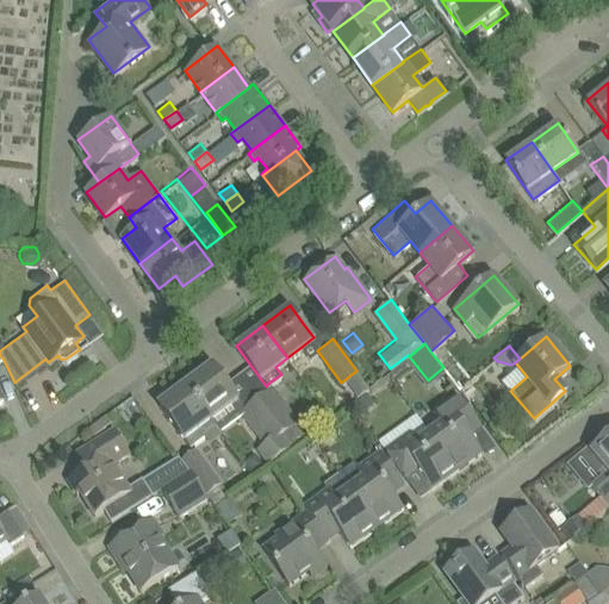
[(212,363),(185,383),(211,417),(212,417),(219,427),(241,410),(244,408),(225,381),(212,363)]
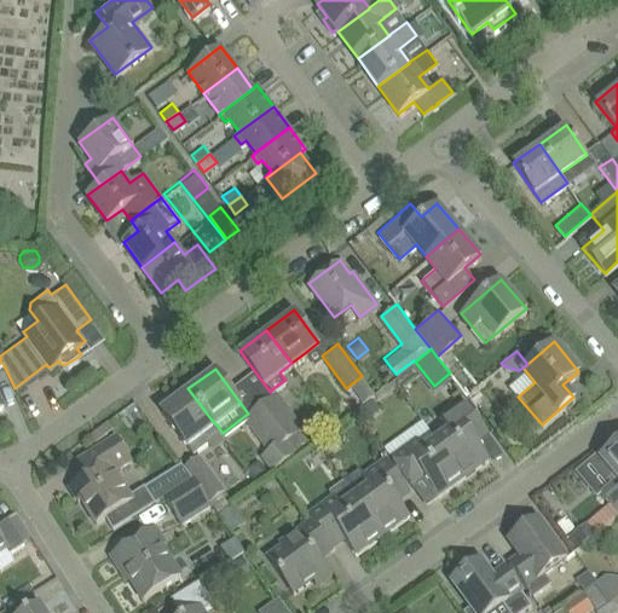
[(188,388),(161,409),(186,444),(192,451),(207,440),(202,433),(214,423),(188,388)]
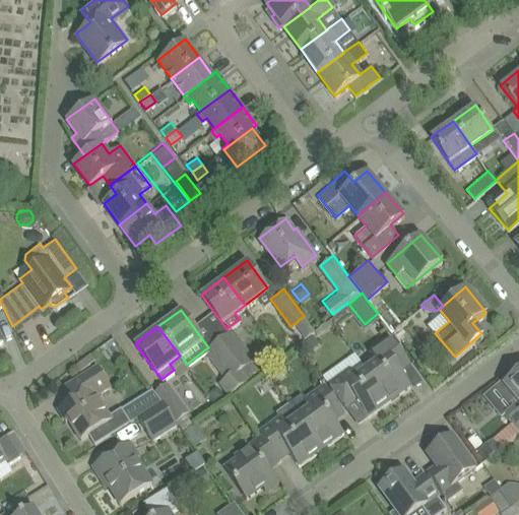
[(229,331),(218,339),(240,368),(253,359),(232,329),(229,331)]
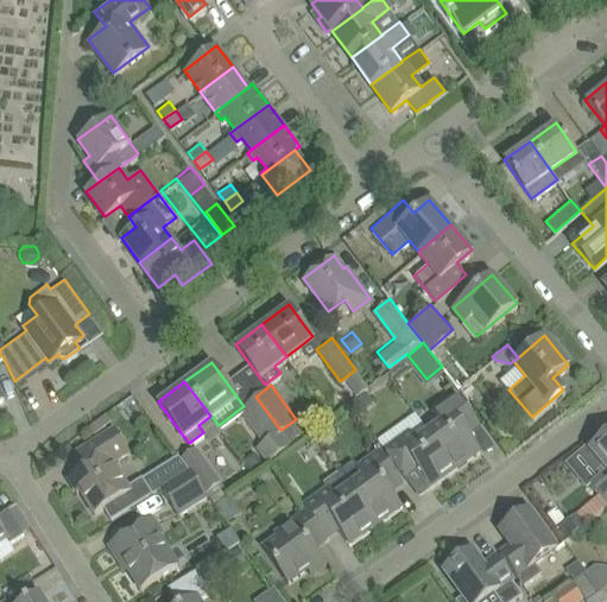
[(440,420),(428,430),(454,467),(480,448),(466,429),(476,420),(478,423),(479,423),(457,393),(432,411),(440,420)]
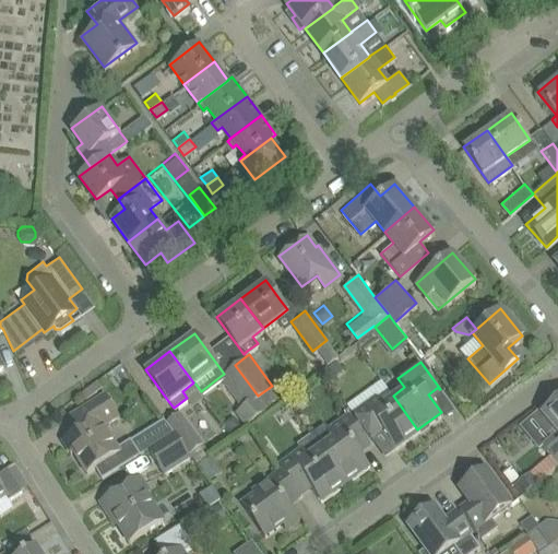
[(224,374),(221,376),(244,407),(236,412),(245,424),(266,408),(258,396),(235,365),(224,374)]
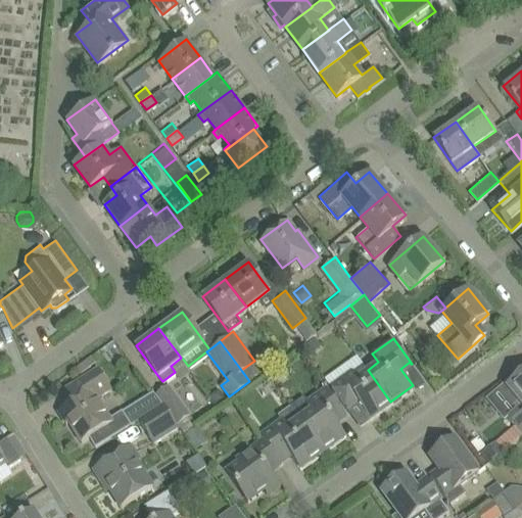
[(88,435),(94,445),(130,423),(122,409),(109,416),(96,395),(110,387),(109,385),(97,367),(65,386),(73,399),(57,409),(60,414),(63,413),(81,439),(88,435)]
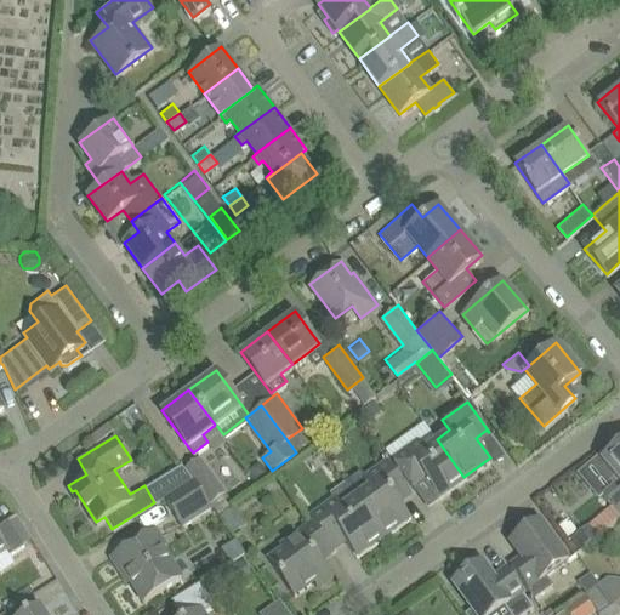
[(464,477),(437,439),(425,448),(417,437),(392,456),(414,487),(415,485),(413,483),(424,476),(438,495),(464,477)]
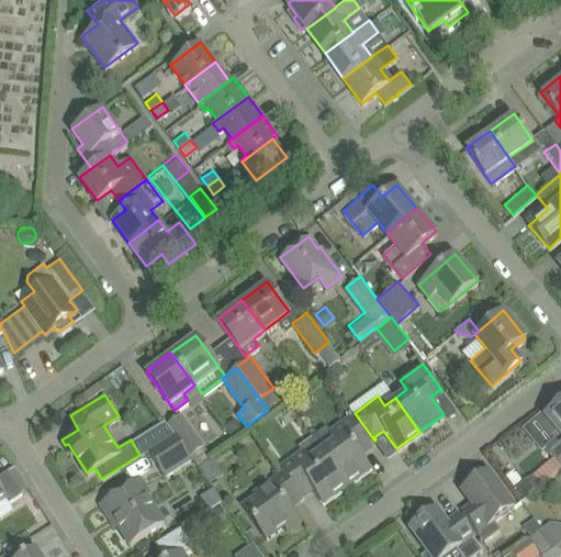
[(519,497),(520,499),(534,487),(533,486),(560,464),(560,401),(554,407),(550,402),(545,408),(543,408),(541,411),(535,416),(549,433),(553,438),(545,445),(551,453),(514,483),(523,494),(519,497)]
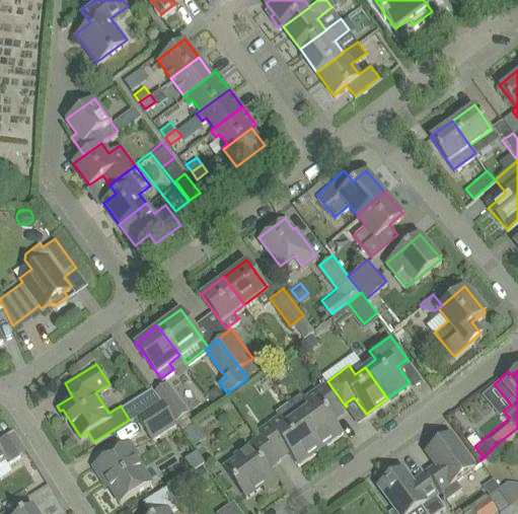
[(153,389),(161,399),(174,418),(188,409),(166,380),(153,389)]
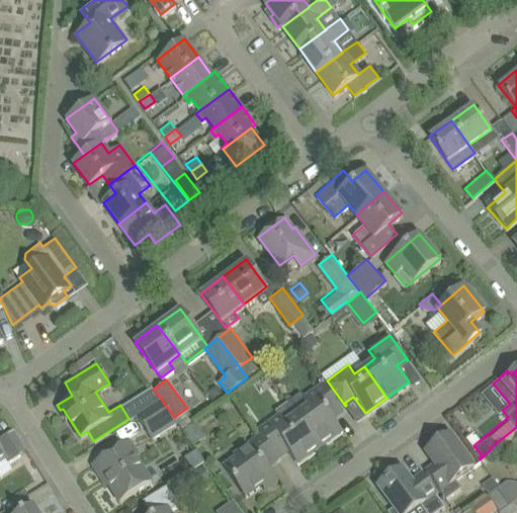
[(318,398),(296,412),(320,445),(342,430),(333,417),(343,410),(322,381),(312,389),(318,398)]
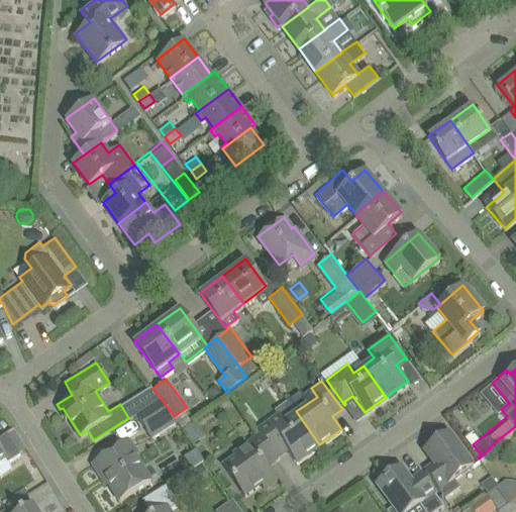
[(137,413),(150,435),(175,420),(161,398),(137,413)]
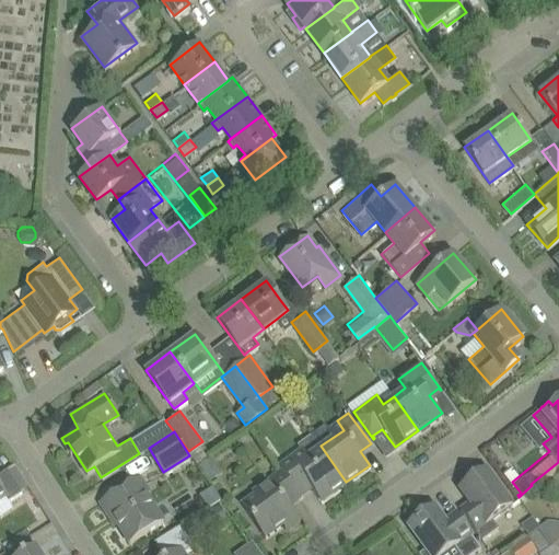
[(346,482),(321,446),(307,455),(301,447),(278,463),(281,467),(253,488),(256,493),(242,503),(265,534),(283,521),(286,525),(298,517),(288,503),(311,486),(321,500),(346,482)]
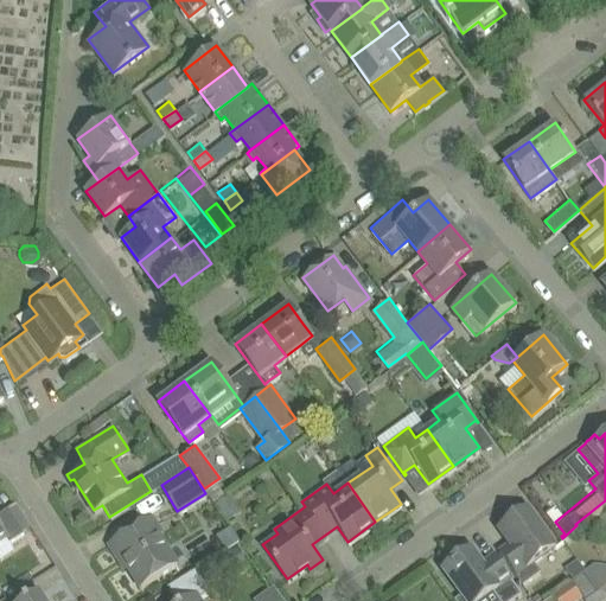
[(0,537),(5,535),(8,541),(23,531),(7,506),(0,510),(0,537)]
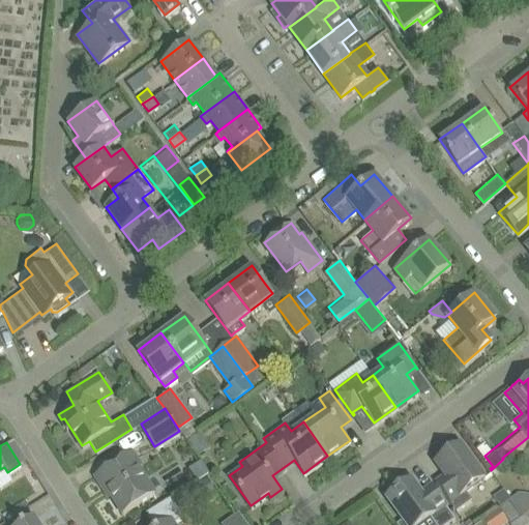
[(435,480),(447,497),(454,507),(470,496),(465,490),(483,475),(460,442),(457,444),(452,443),(445,449),(445,453),(435,460),(445,473),(435,480)]
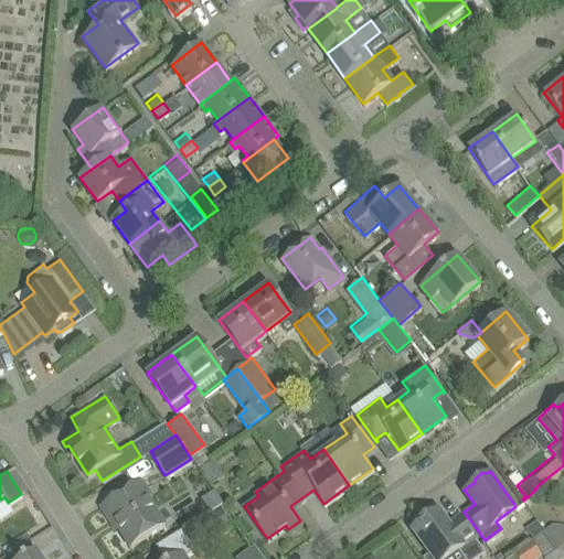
[(113,516),(130,544),(163,523),(137,481),(100,504),(110,518),(113,516)]
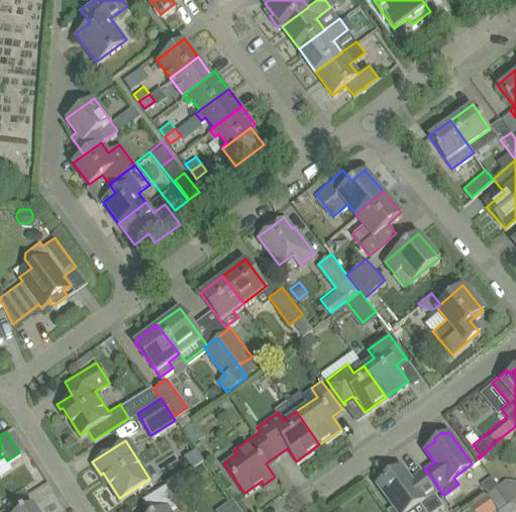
[(434,491),(434,490),(420,471),(410,478),(401,466),(391,473),(388,472),(380,478),(380,482),(377,483),(398,511),(404,511),(419,502),(426,511),(431,511),(443,504),(434,491)]
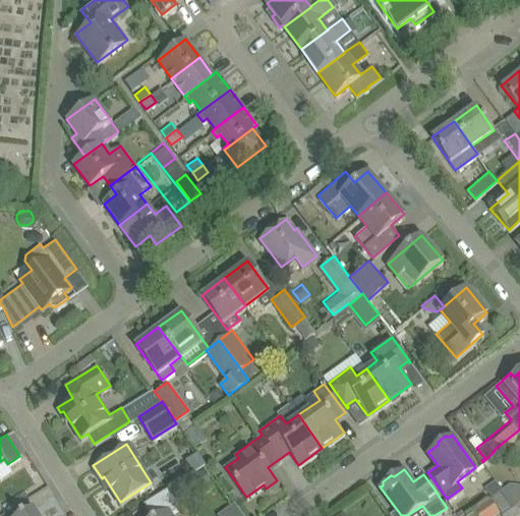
[(519,480),(512,480),(502,488),(513,503),(519,497),(519,480)]
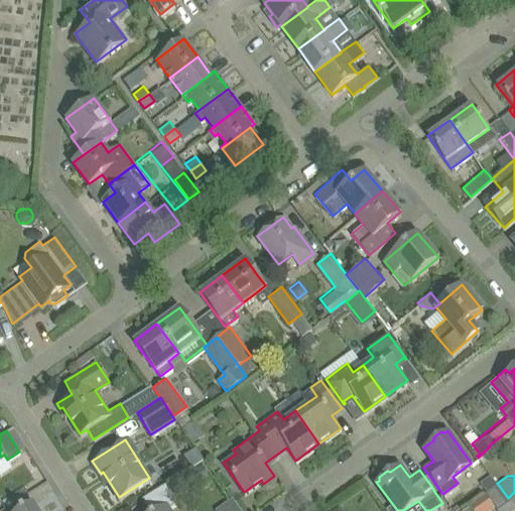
[(170,510),(167,506),(178,500),(166,482),(142,497),(150,510),(170,510)]
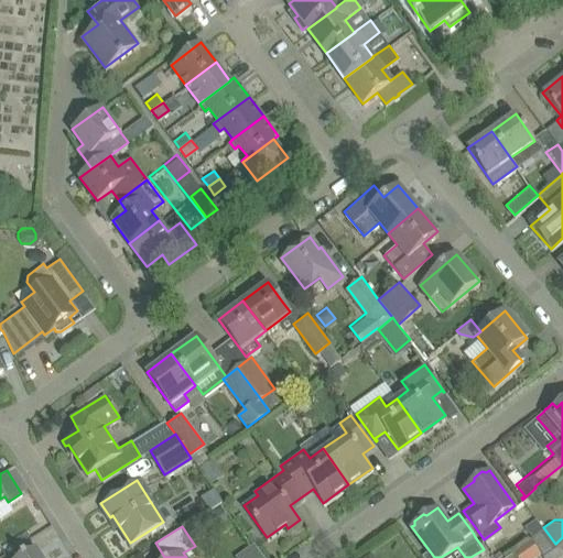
[(555,544),(543,527),(542,528),(530,537),(542,555),(554,545),(555,544)]
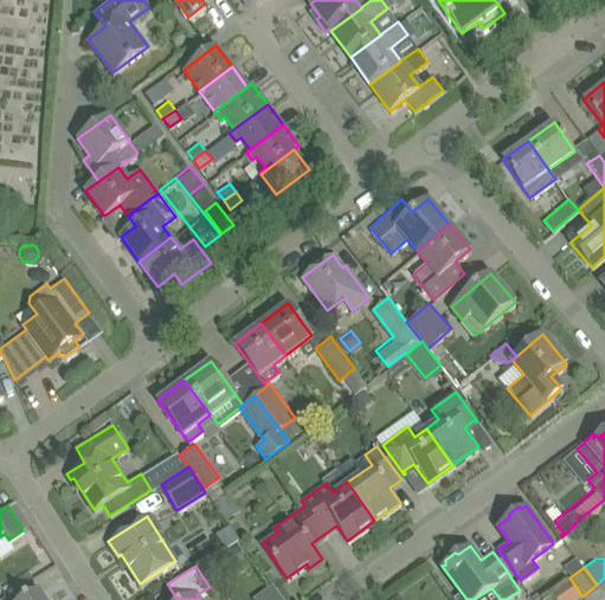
[(586,599),(604,599),(604,579),(584,595),(586,599)]
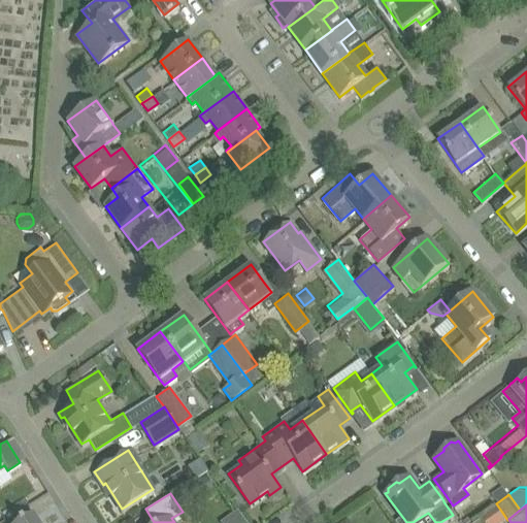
[(221,517),(224,522),(250,522),(237,505),(221,517)]
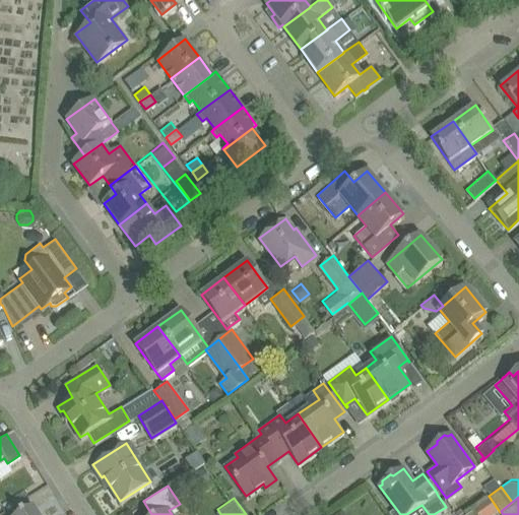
[(483,499),(472,507),(477,514),(490,514),(494,513),(483,499)]
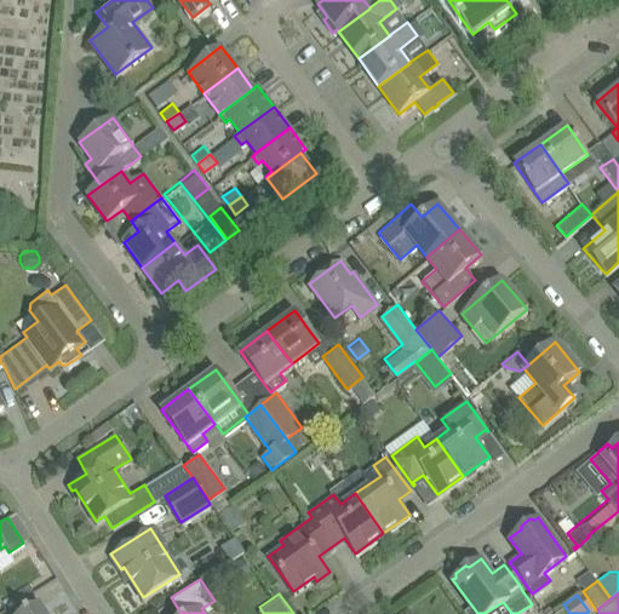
[(46,613),(40,603),(21,613),(46,613)]
